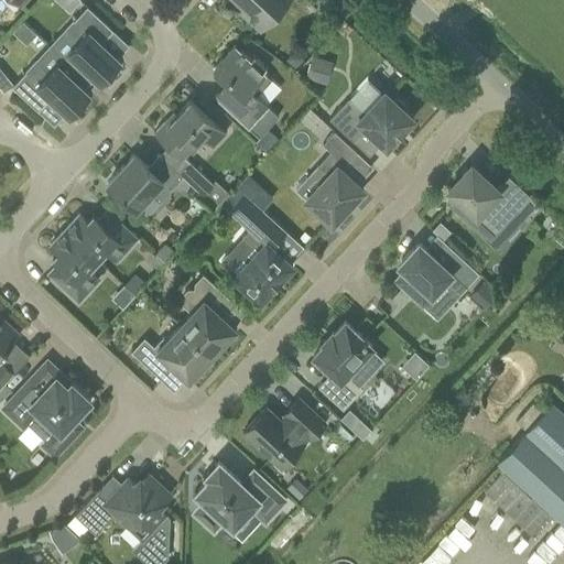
[(260,30),(275,14),(286,2),(283,0),(235,0),(242,7),(239,10),(260,30)]
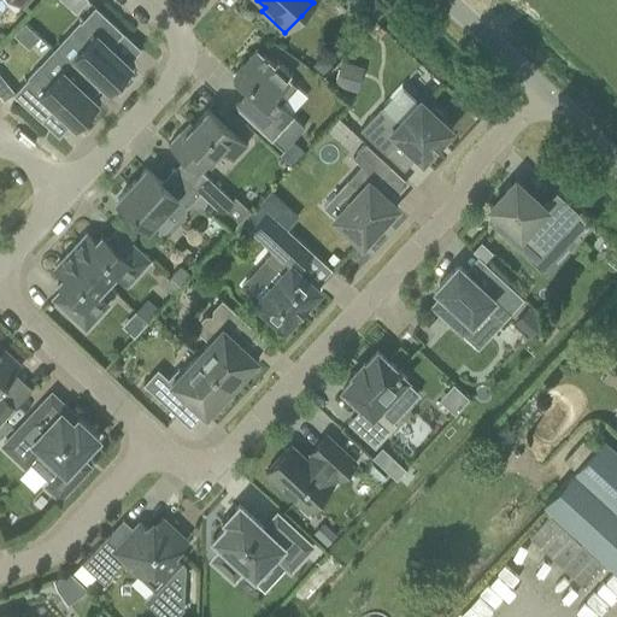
[(377,0),(371,0),(369,4),(369,12),(376,18),(386,7),(377,0)]
